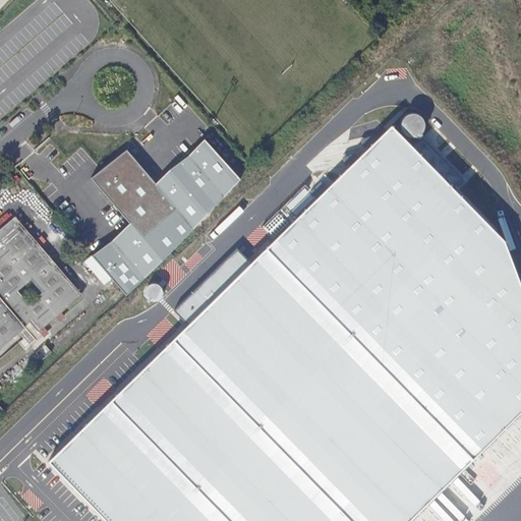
[(411,137),(428,126),(418,110),(401,122),(411,137)]
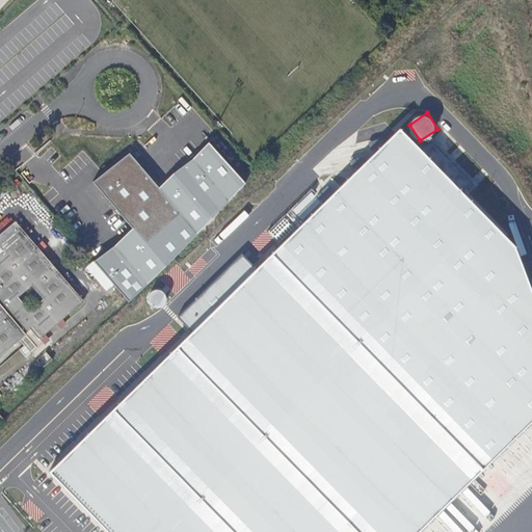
[(531,292),(515,246),(401,130),(316,209),(278,245),(255,268),(242,255),(178,317),(192,331),(48,471),(107,531),(417,531),(531,420),(531,292)]
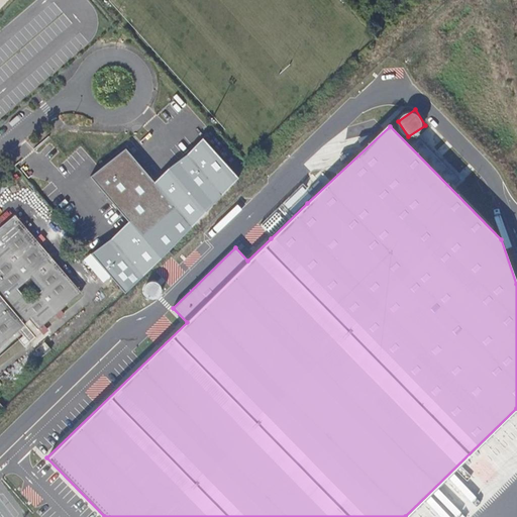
[(203,216),(236,181),(207,143),(156,185),(128,150),(92,180),(130,225),(92,256),(125,294),(170,250),(203,216)]
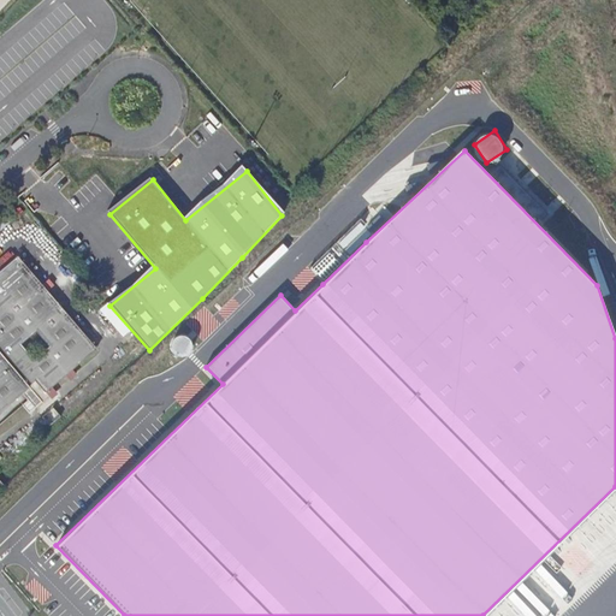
[(323,284),(366,242),(351,227),(308,268),(323,284)]
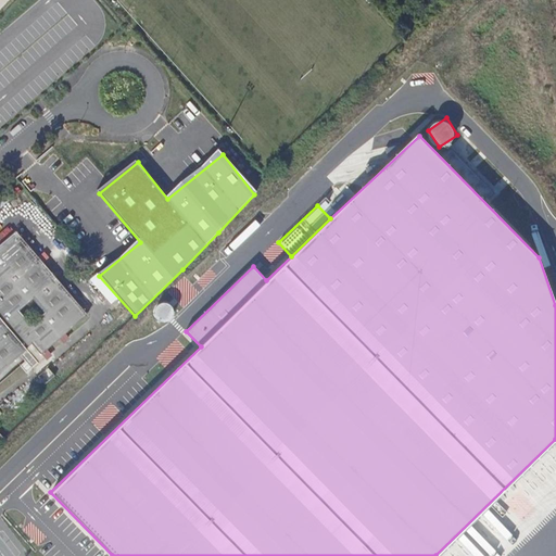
[(0,375),(28,352),(26,349),(33,343),(42,354),(87,316),(16,232),(0,245),(0,375)]
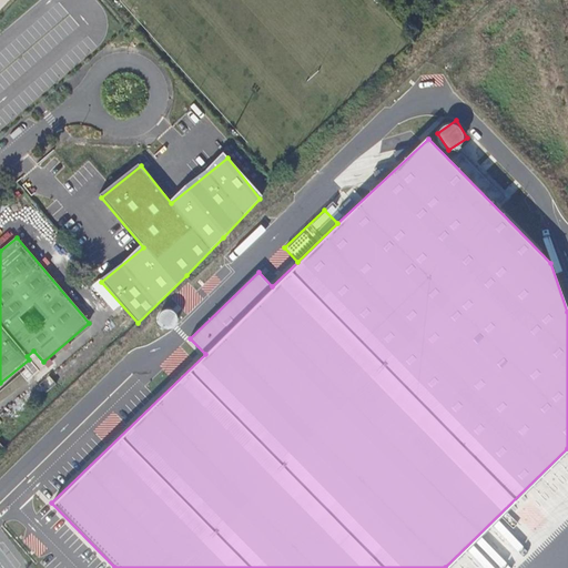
[(171,326),(174,323),(175,318),(173,313),(170,310),(165,308),(160,311),(156,314),(155,320),(158,324),(161,327),(166,328),(171,326)]
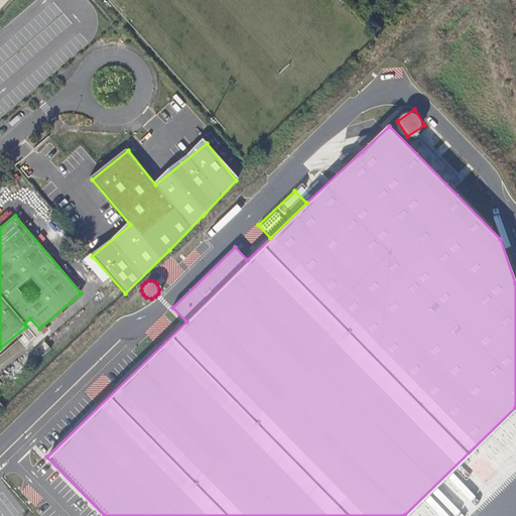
[(36,350),(43,358),(52,350),(45,342),(36,350)]
